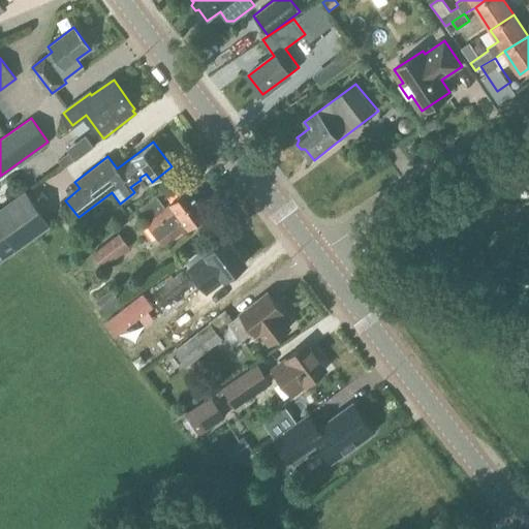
[(164,210),(154,197),(137,210),(147,222),(164,246),(187,228),(187,229),(207,215),(188,189),(168,204),(170,206),(164,210)]
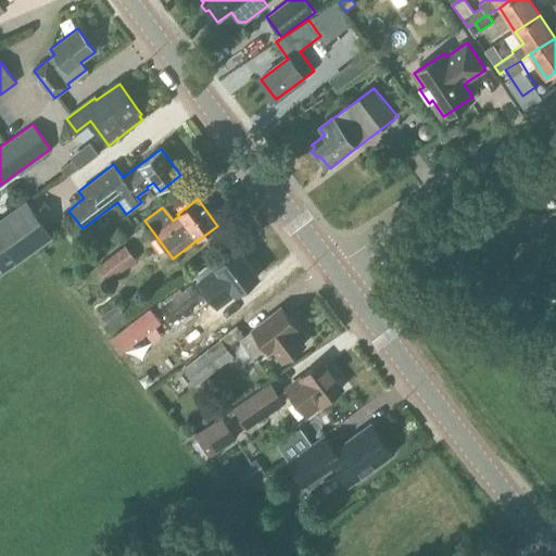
[(0,241),(19,266),(57,239),(28,201),(0,220),(0,241)]
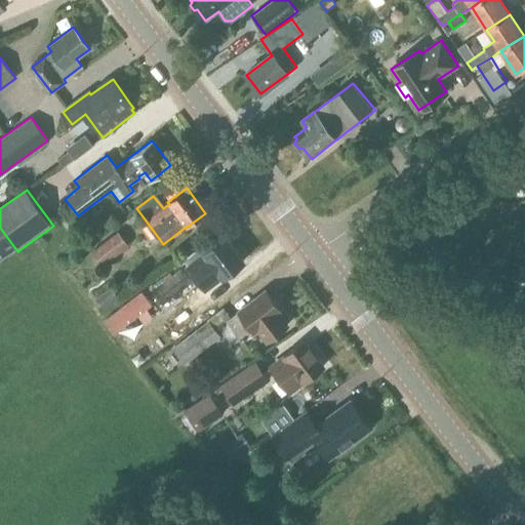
[(0,264),(17,251),(0,228),(0,264)]
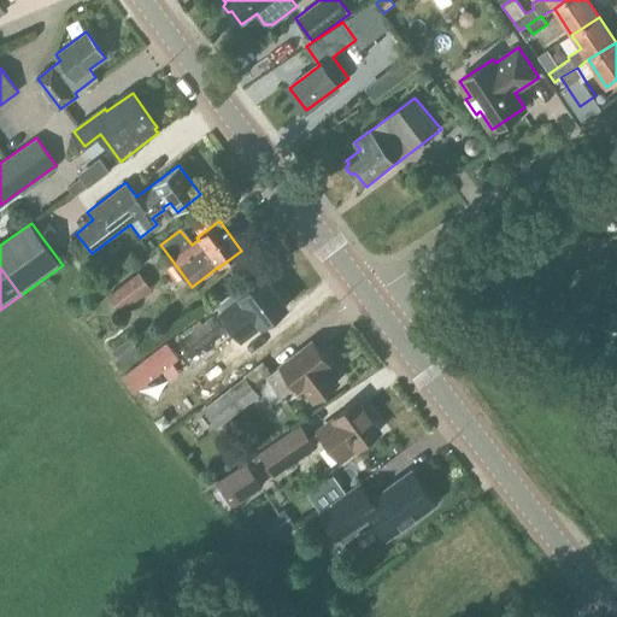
[(119,313),(152,288),(139,271),(106,297),(119,313)]
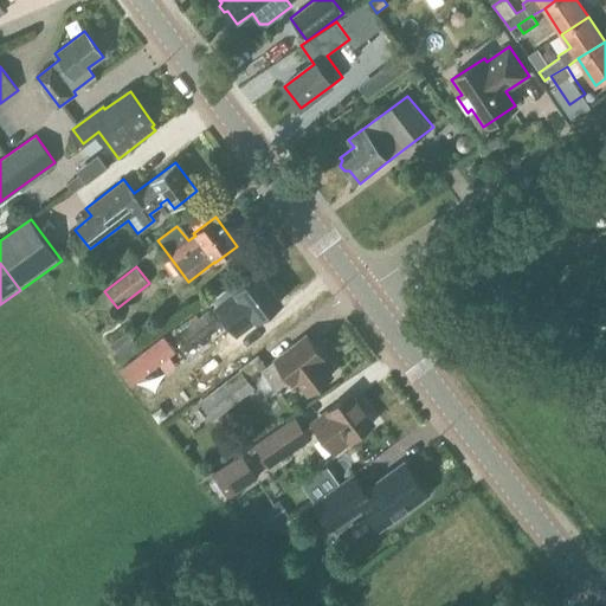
[(258,320),(281,302),(258,272),(236,290),(237,291),(223,303),(232,316),(247,304),(258,320)]
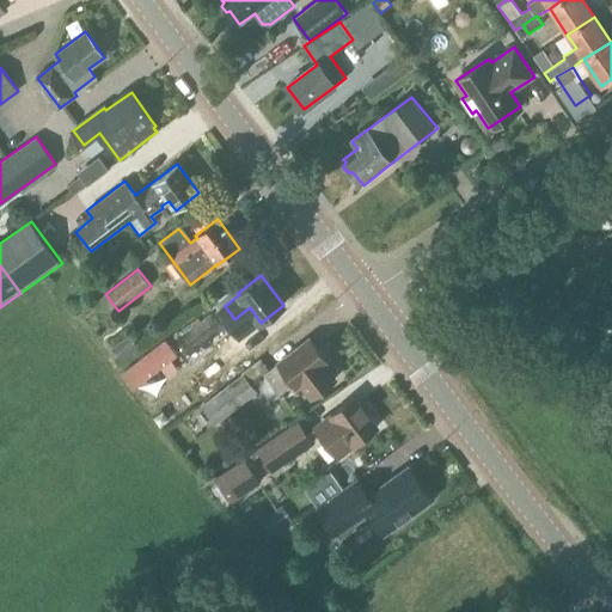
[(191,359),(227,330),(213,311),(177,340),(191,359)]
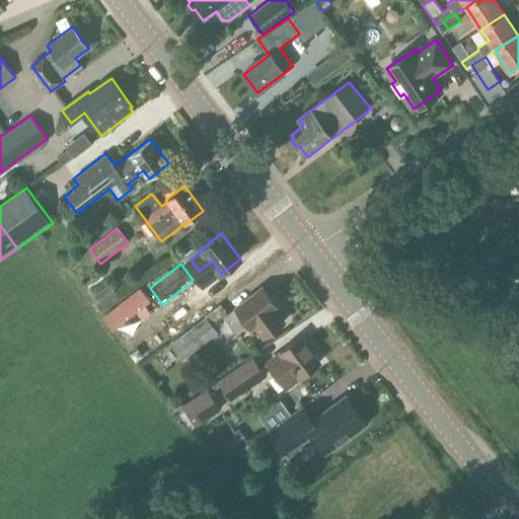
[(193,281),(209,294),(216,285),(200,271),(193,281)]
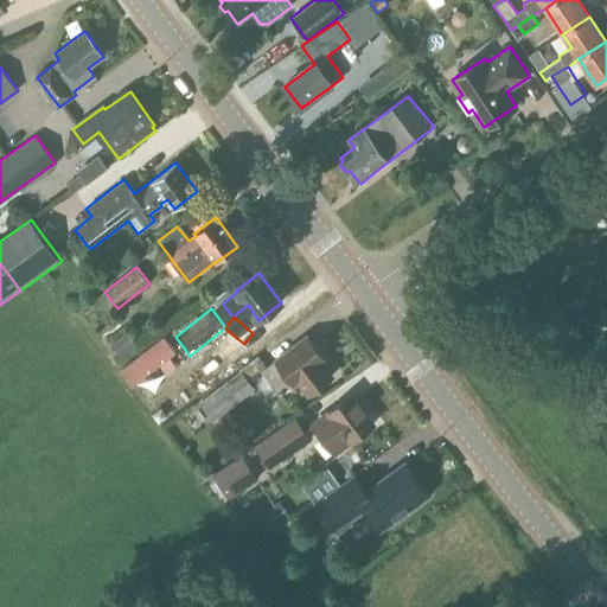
[(121,359),(139,347),(131,334),(113,349),(121,359)]
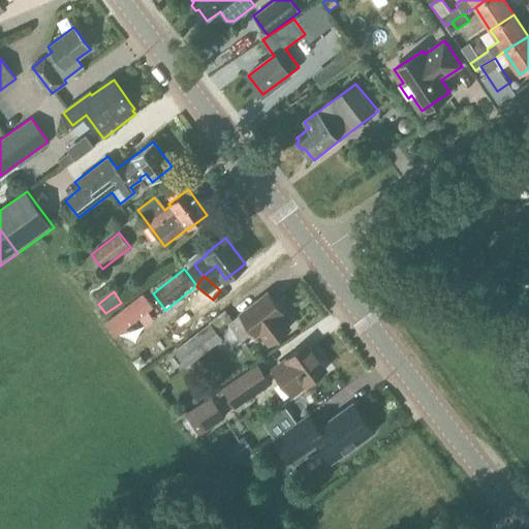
[(283,313),(267,291),(239,313),(239,314),(228,322),(244,344),(256,334),(266,343),(284,328),(277,317),(283,313)]
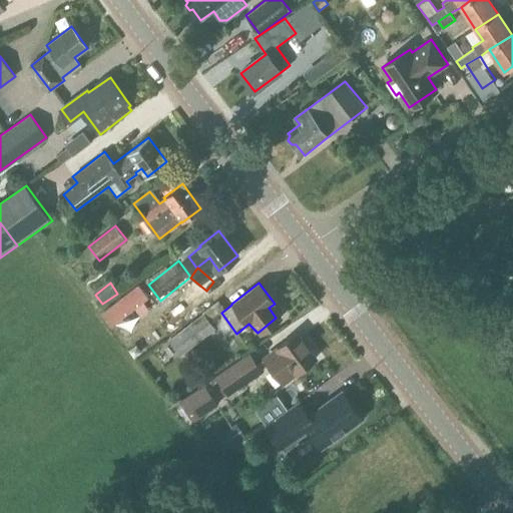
[(143,301),(148,297),(138,284),(102,312),(112,325),(135,307),(140,314),(149,308),(143,301)]
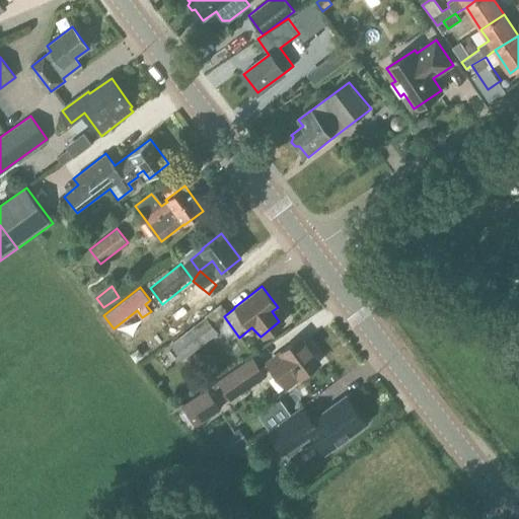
[(182,360),(218,332),(206,316),(170,344),(182,360)]
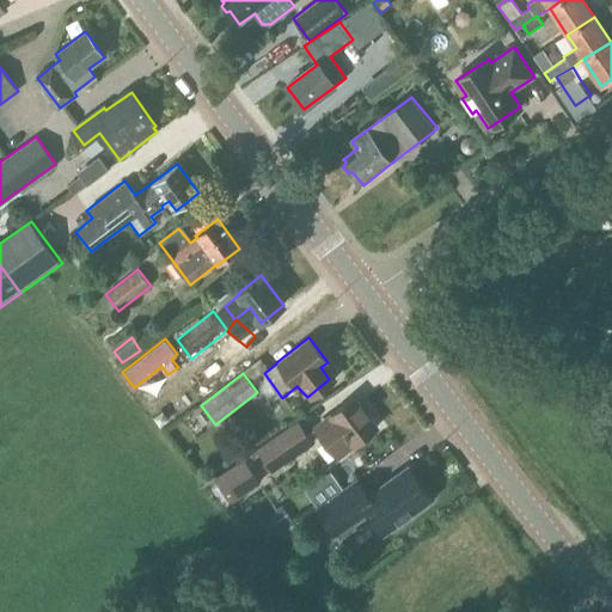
[(355,444),(377,426),(354,397),(314,429),(337,460),(356,446),(355,444)]
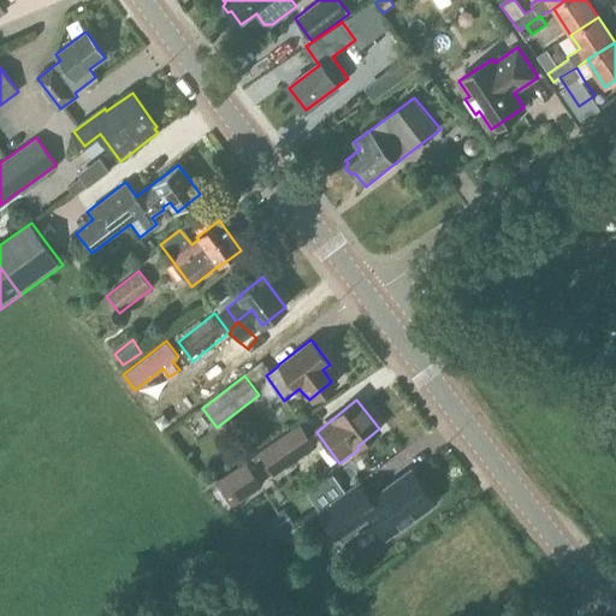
[(154,420),(161,430),(170,422),(164,413),(154,420)]
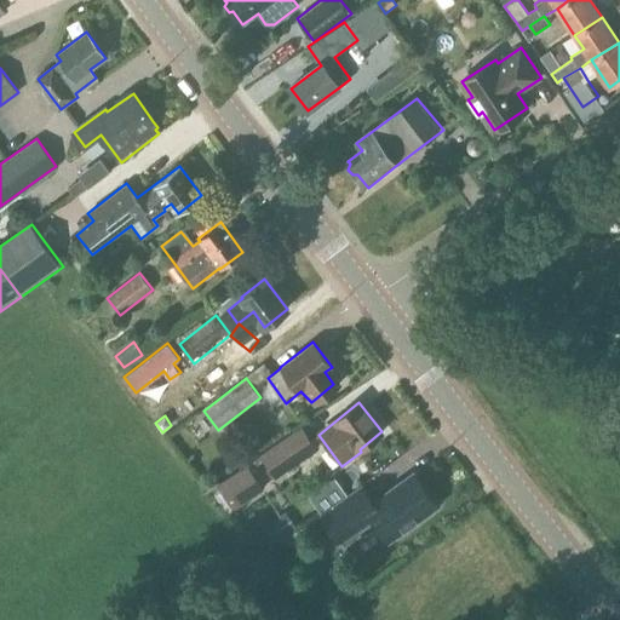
[(275,478),(317,449),(302,425),(259,454),(269,468),(267,470),(271,478),(275,476),(275,478)]
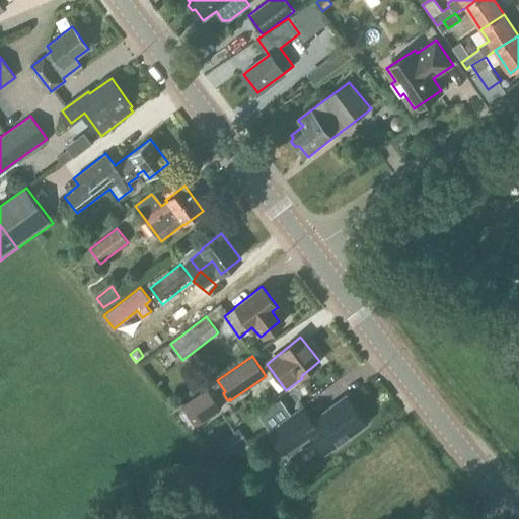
[(196,427),(221,410),(207,388),(181,404),(196,427)]
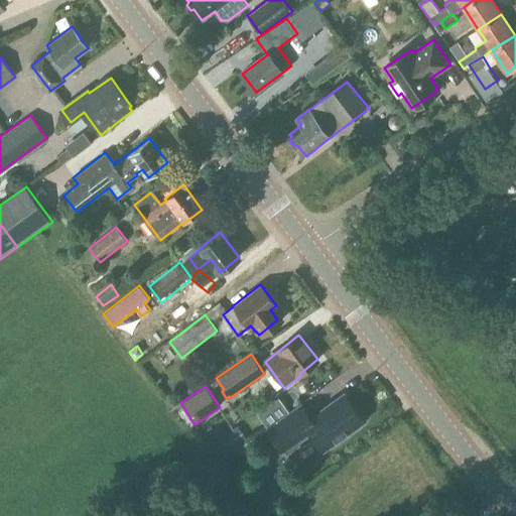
[(300,404),(267,427),(284,450),(285,449),(279,442),(291,434),(296,441),(311,431),(325,448),(330,445),(331,447),(340,441),(338,439),(347,432),(349,434),(360,426),(359,423),(363,420),(344,394),(310,418),(300,404)]
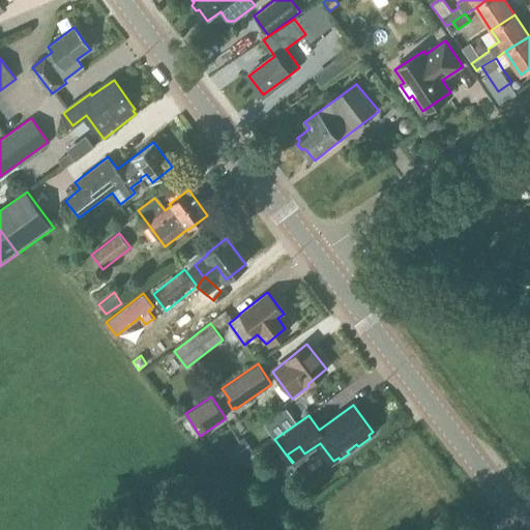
[(211,460),(217,468),(234,458),(238,464),(255,451),(243,437),(229,447),(225,441),(206,452),(207,453),(205,454),(209,461),(211,460)]
